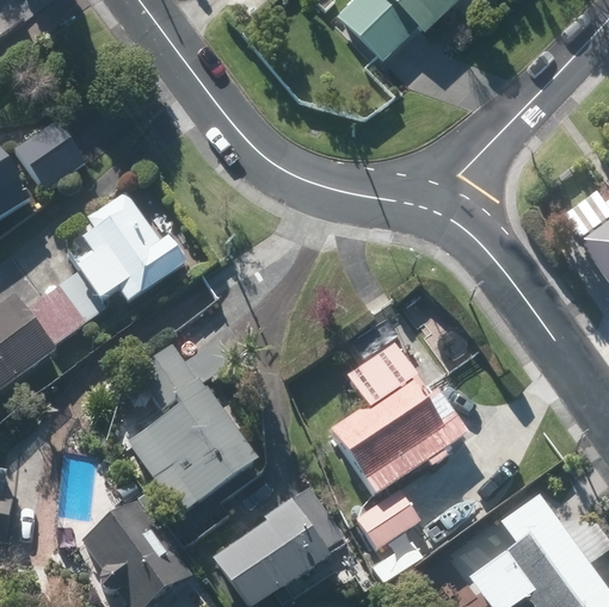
[(346,0),(334,13),(382,62),(417,29),(423,35),(460,0),(346,0)]
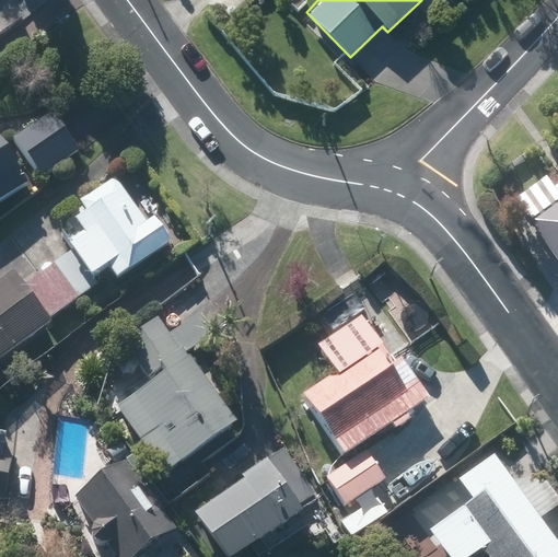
[(54,112),(15,140),(38,170),(76,141),(54,112)]
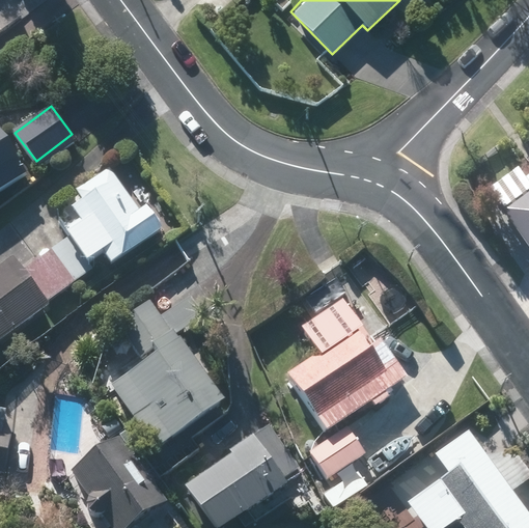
[(0,181),(24,165),(0,129),(0,181)]
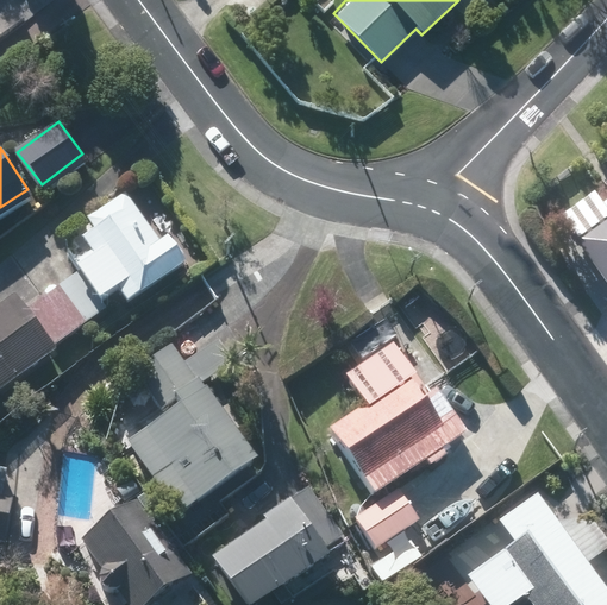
[(12,290),(0,300),(0,389),(56,348),(51,341),(104,303),(99,297),(117,284),(129,301),(185,259),(168,237),(163,240),(126,190),(92,215),(100,225),(83,237),(97,254),(25,307),(12,290)]
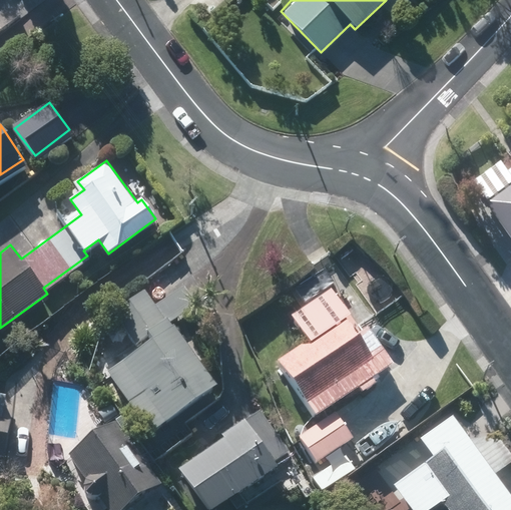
[(510,189),(491,203),(510,232),(510,189)]
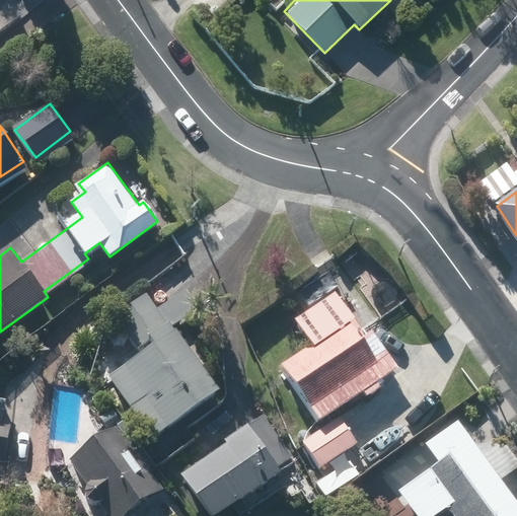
[(137,353),(104,375),(149,439),(219,390),(155,298),(117,323),(137,353)]
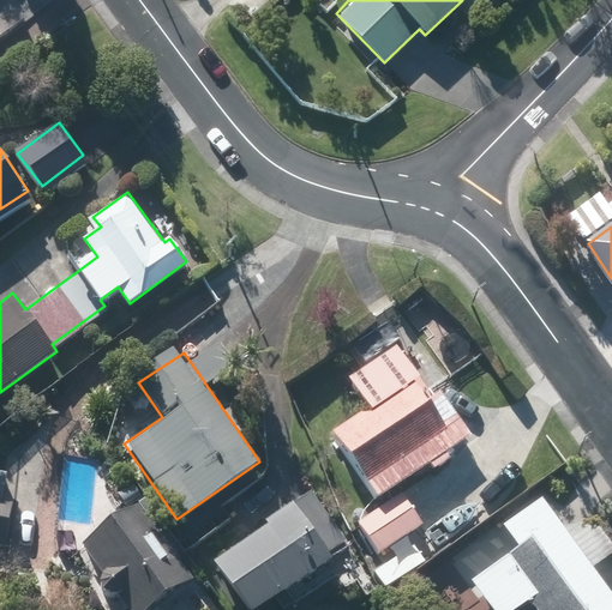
[(335,429),(378,495),(427,463),(432,470),(454,456),(449,447),(471,433),(459,415),(445,423),(402,358),(357,390),(369,406),(335,429)]
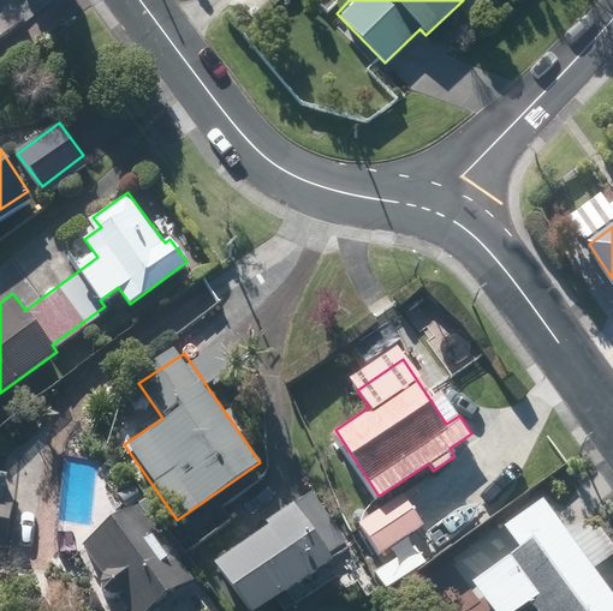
[(308,490),(209,561),(245,610),(254,610),(284,591),(293,604),(337,573),(326,557),(346,543),(308,490)]
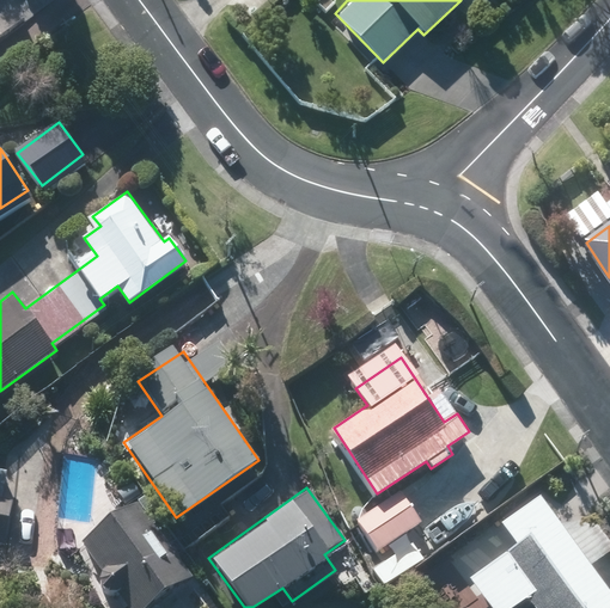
[(419,521),(397,490),(353,521),(374,552),(419,521)]
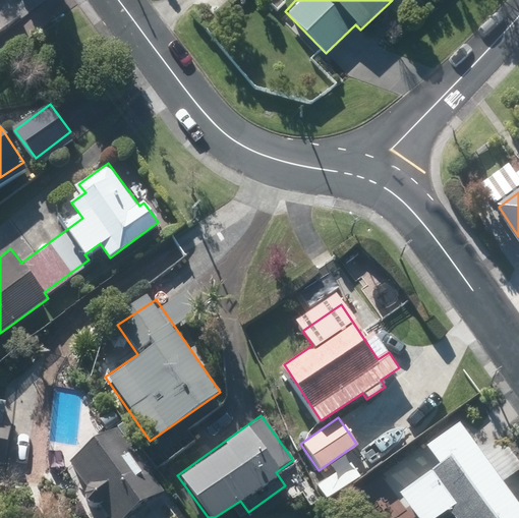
[(518,463),(500,437),(481,450),(460,419),(427,443),(441,462),(403,490),(423,517),(437,517),(451,508),(457,517),(518,517),(518,502),(504,480),(518,469),(518,463)]
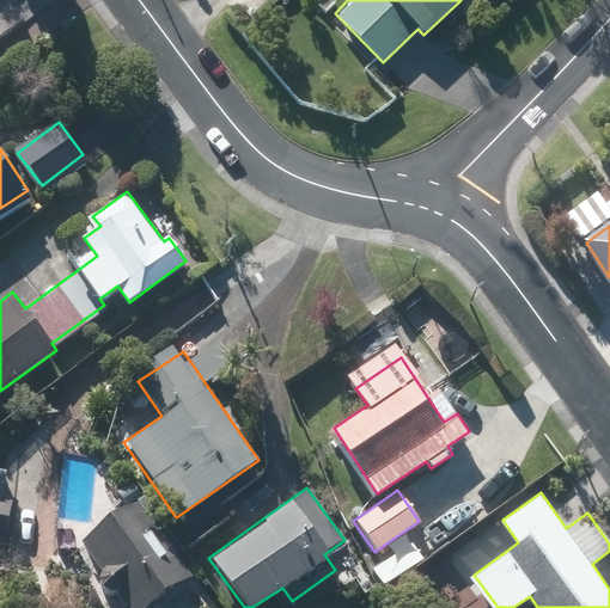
[(150,607),(193,576),(136,504),(83,547),(105,576),(98,582),(111,599),(119,594),(129,607),(150,607)]
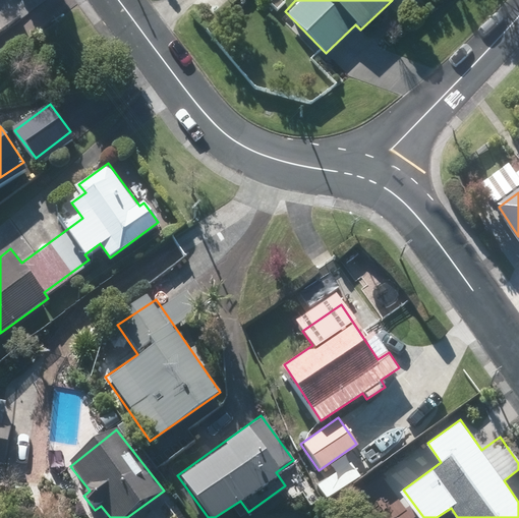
All buildings are outlined.
